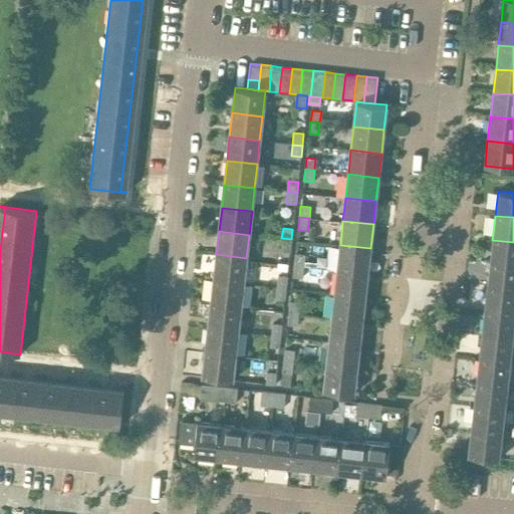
[(280,252),(290,253),(291,239),(281,238),(280,252)]
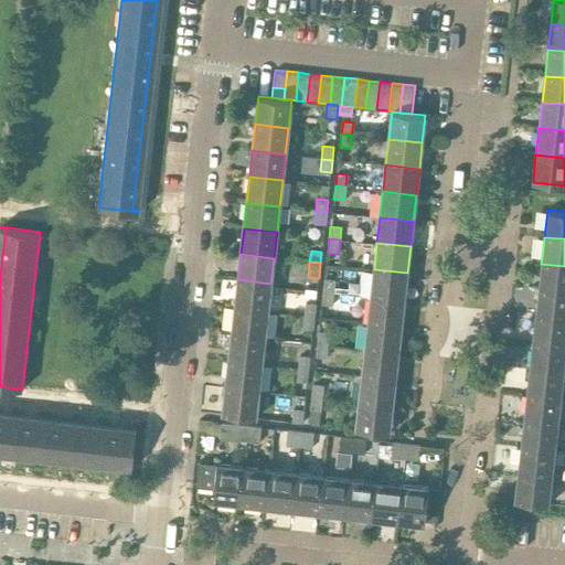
[(564,291),(564,266),(541,264),(539,289),(564,291)]
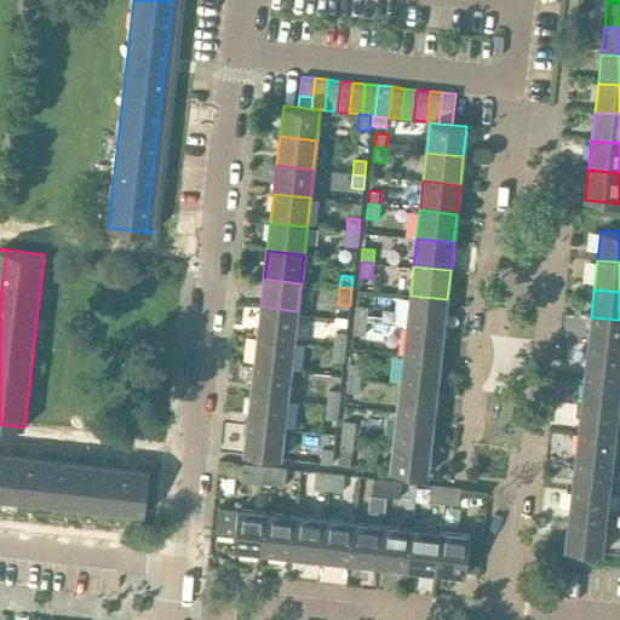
[(411,296),(407,323),(443,327),(447,299),(411,296)]
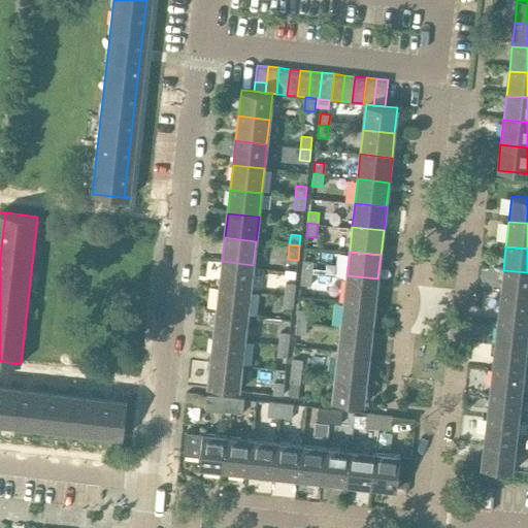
[(251,290),(253,265),(222,261),(220,286),(251,290)]
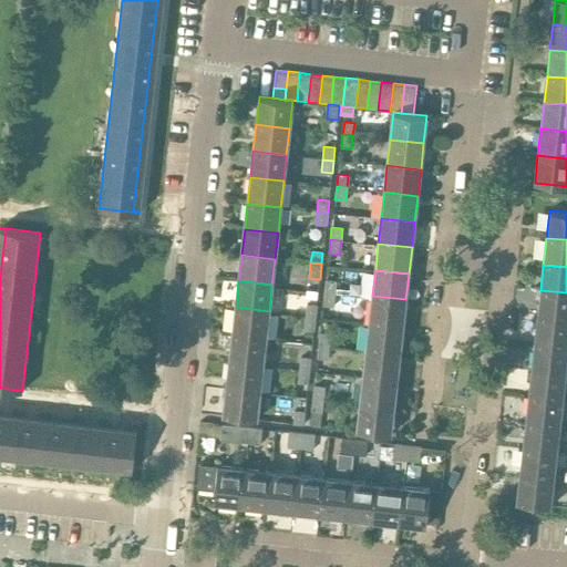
[(336,281),(326,280),(325,291),(334,292),(336,281)]
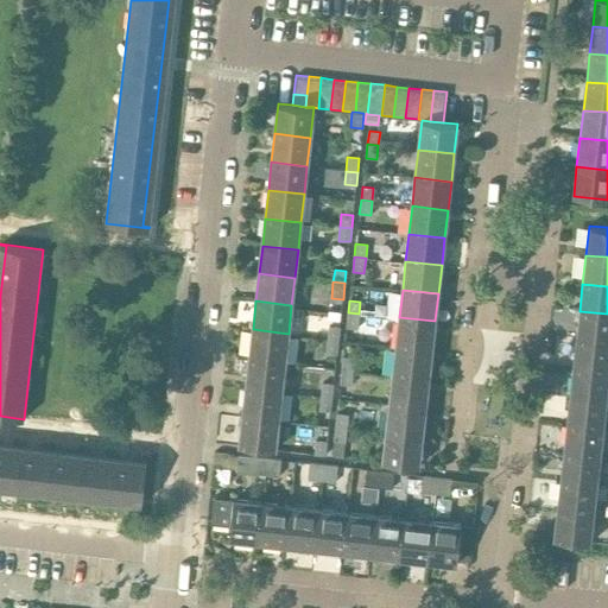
[(607,314),(580,311),(576,339),(607,342),(607,314)]
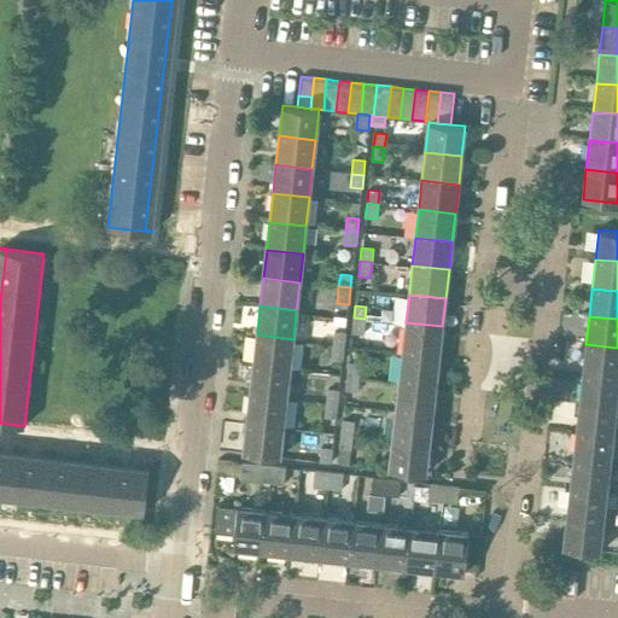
[(353,333),(363,333),(365,319),(354,318),(353,333)]
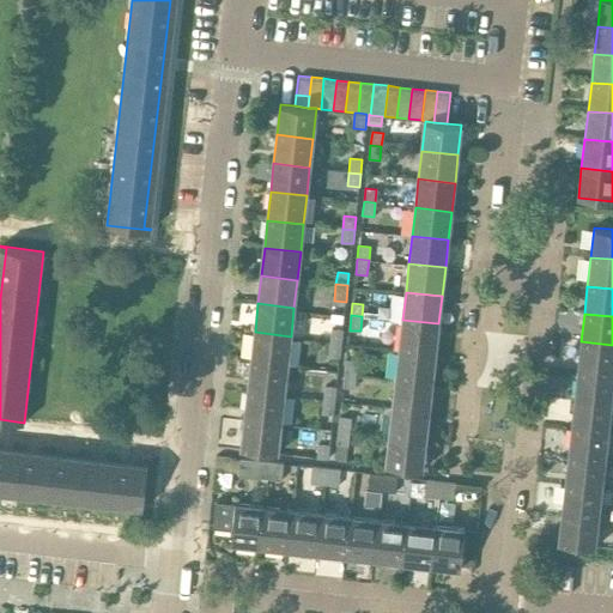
[(436,352),(438,323),(402,320),(399,349),(436,352)]
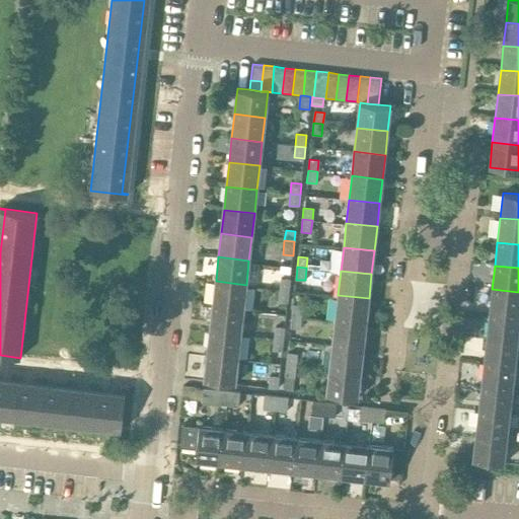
[(290,280),(281,279),(280,289),(289,290),(290,280)]
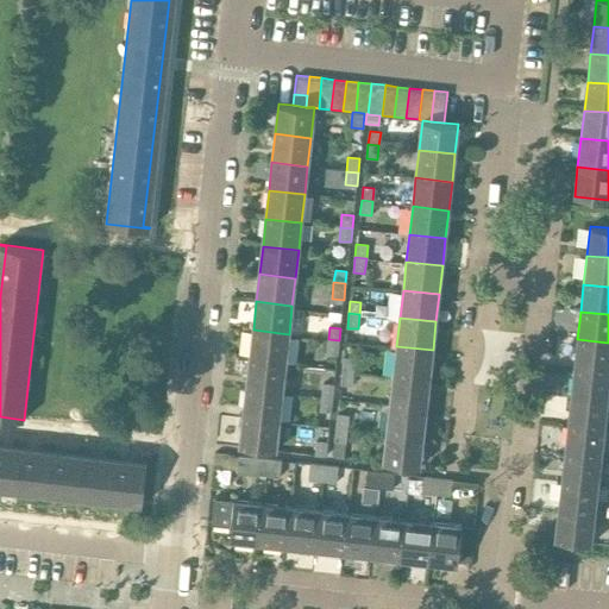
[(286,362),(289,334),(253,330),(250,358),(286,362)]
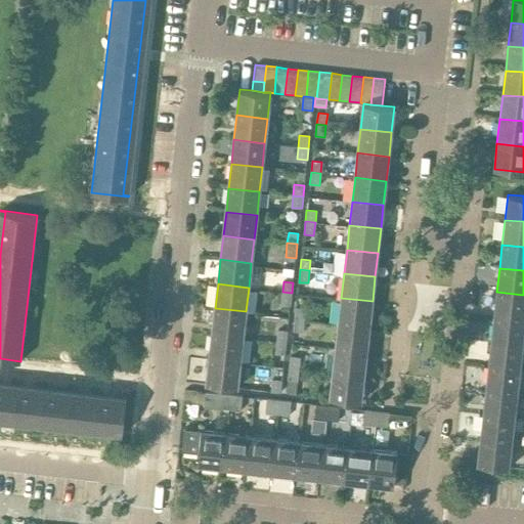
[(280,305),(290,306),(292,293),(282,292),(280,305)]
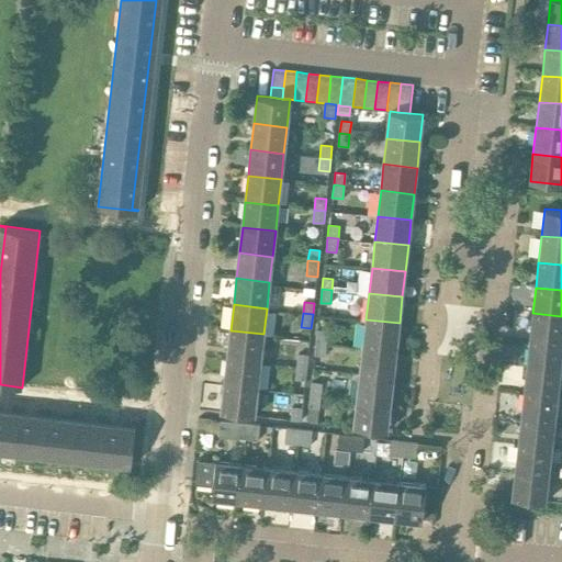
[(561,316),(532,313),(529,339),(561,343),(561,316)]
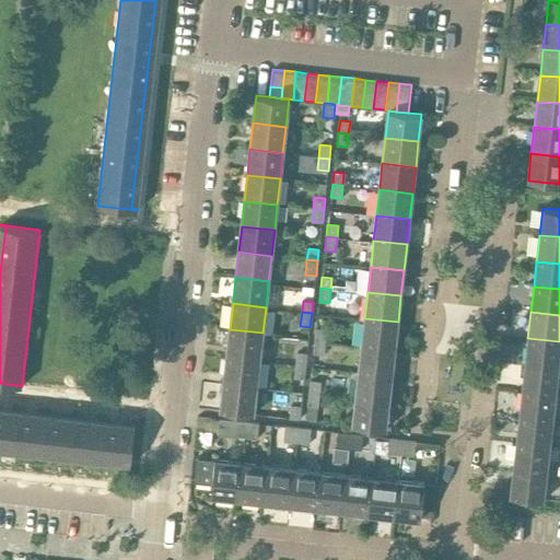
[(395,348),(398,322),(364,318),(362,343),(395,348)]
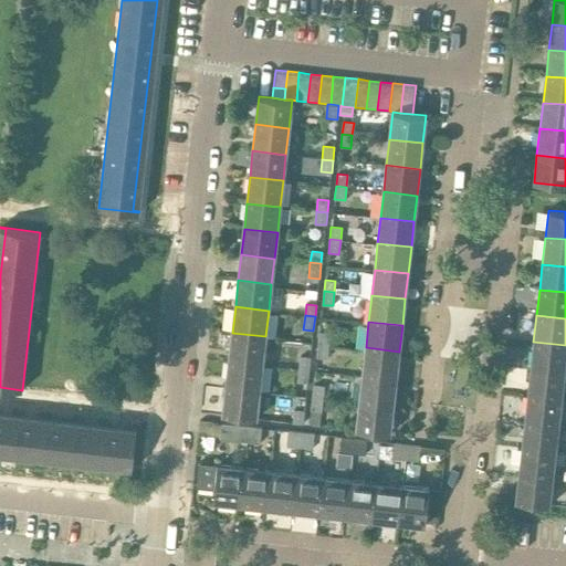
[(262,363),(265,336),(232,333),(229,358),(262,363)]
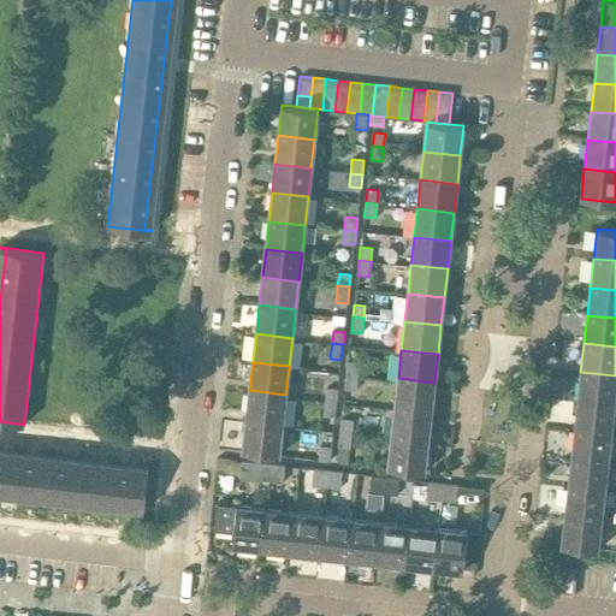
[(359,362),(348,362),(347,372),(357,373),(359,362)]
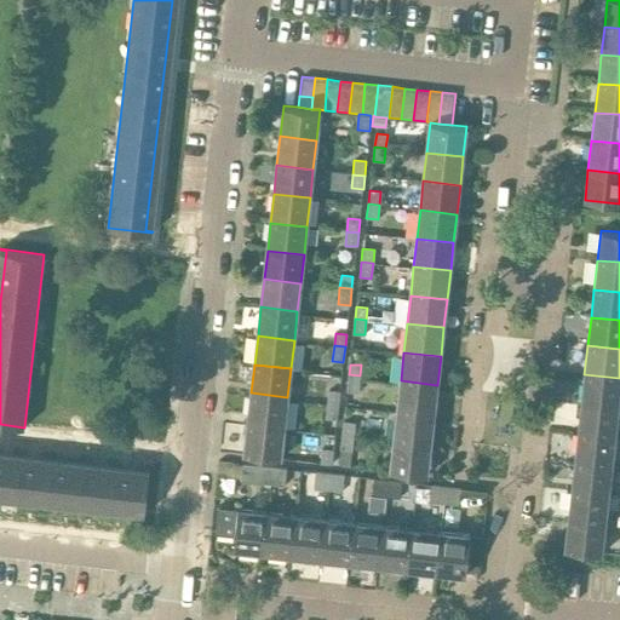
[(346,391),(359,392),(360,375),(349,374),(346,391)]
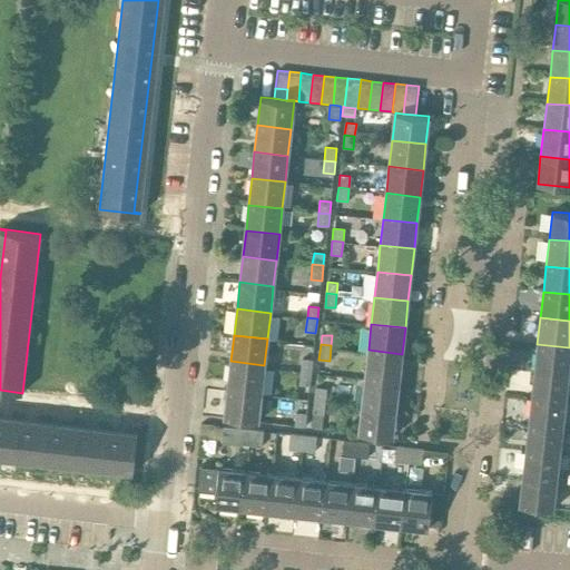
[(569,347),(537,344),(534,370),(569,373),(569,359),(569,347)]
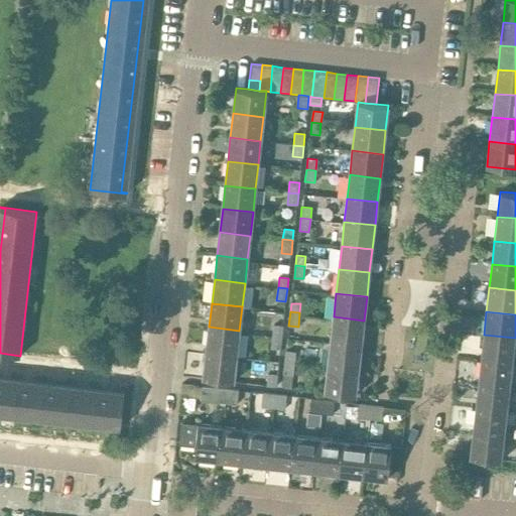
[(361,344),(364,320),(334,316),(331,340),(361,344)]
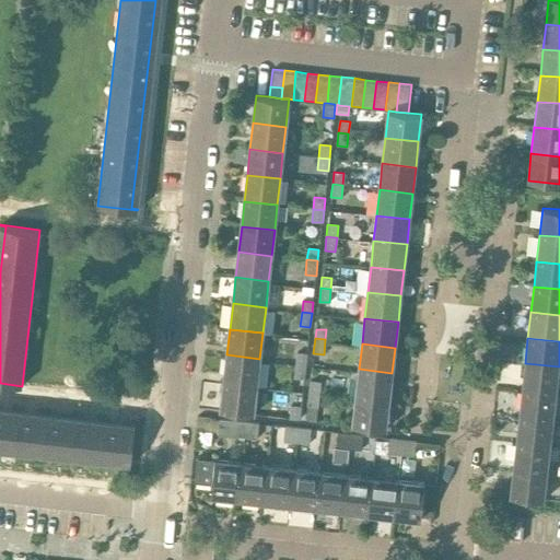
[(307,354),(296,353),(295,363),(306,364),(307,354)]
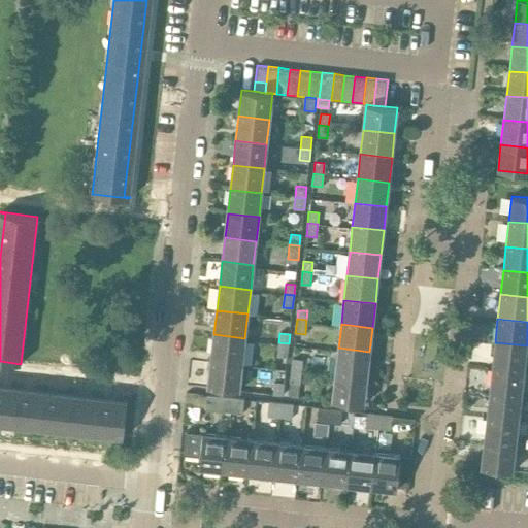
[(241,364),(244,338),(213,334),(210,360),(241,364)]
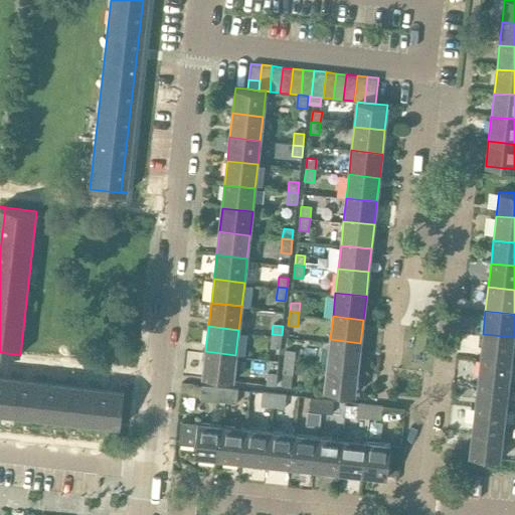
[(271,348),(280,349),(282,335),(272,334),(271,348)]
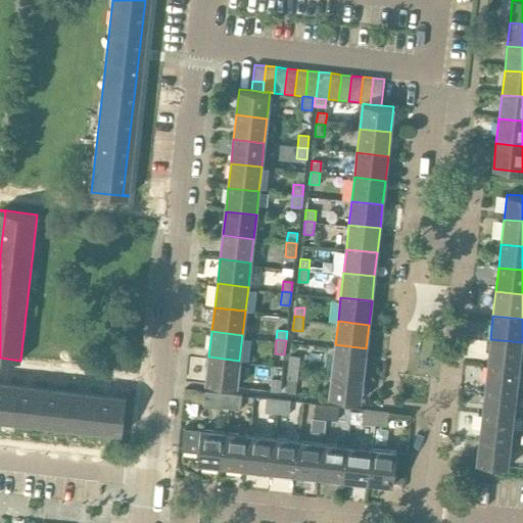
[(519,368),(522,342),(490,339),(487,364),(519,368)]
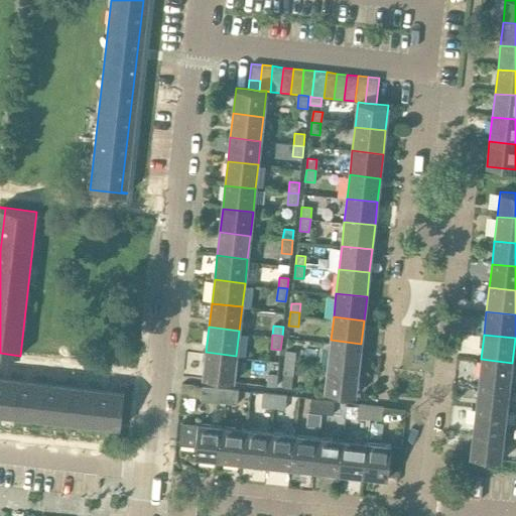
[(359,369),(361,344),(331,340),(328,365),(359,369)]
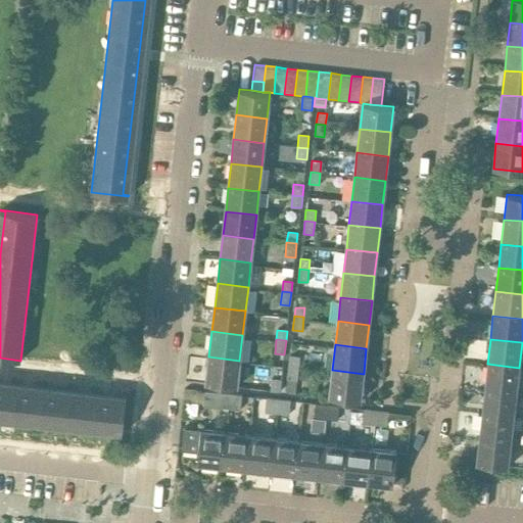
[(299,357),(289,355),(288,365),(298,366),(299,357)]
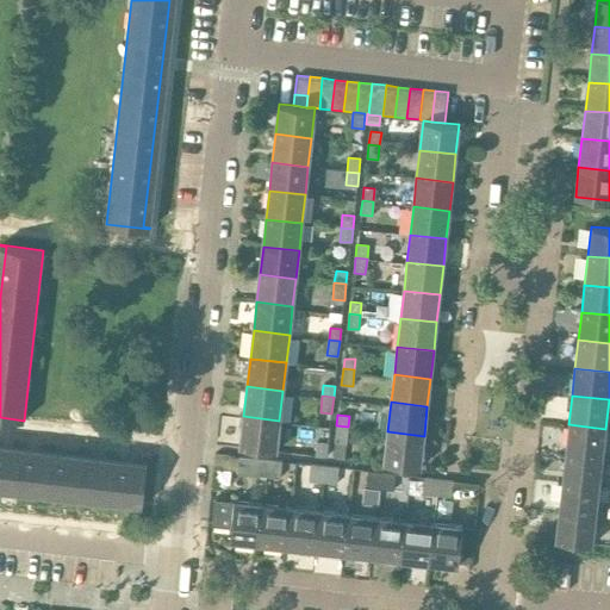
[(279,421),(243,416),(241,447),(277,450),(279,421)]
